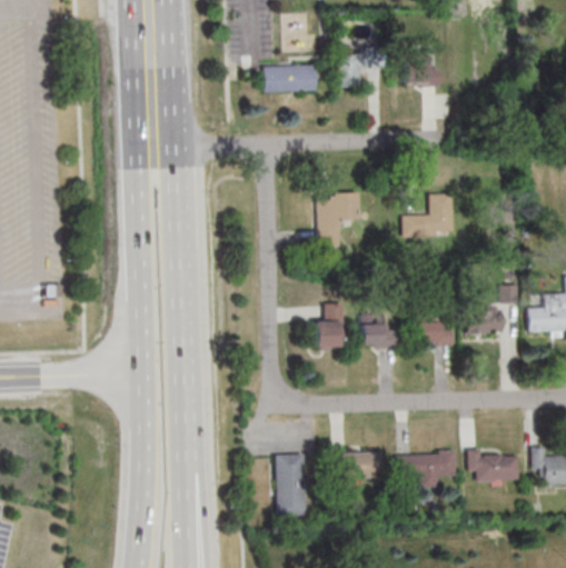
[(439,87),(439,65),(429,65),(429,53),(404,53),(404,87),(439,87)]
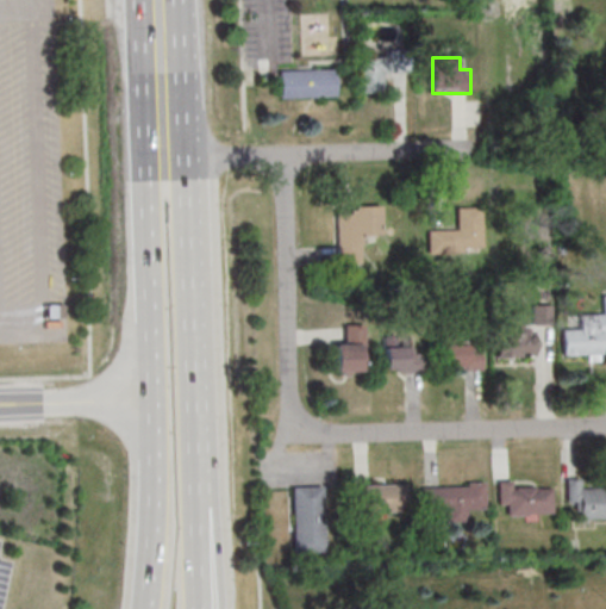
[(362,94),(387,94),(387,58),(362,58),(362,94)]
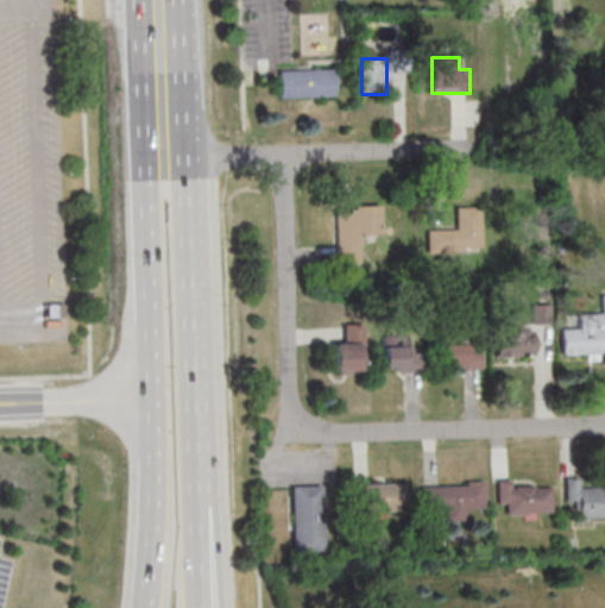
[(339,70),(283,70),(283,99),(339,99),(339,70)]
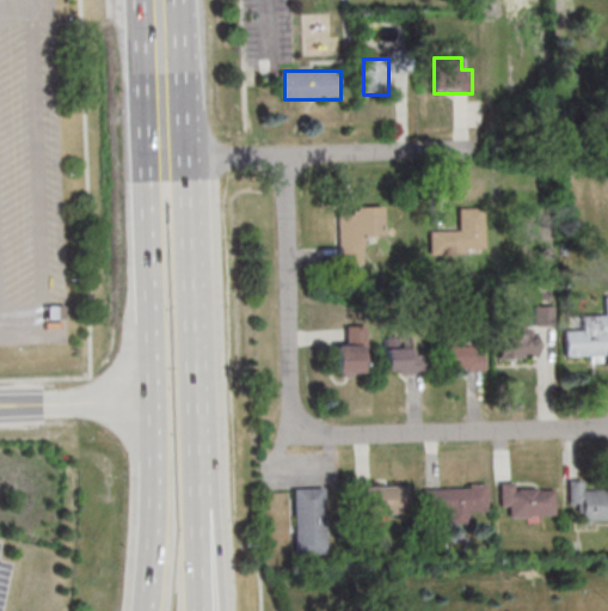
[(486,209),(460,209),(460,232),(433,232),(433,255),(486,255),(486,209)]
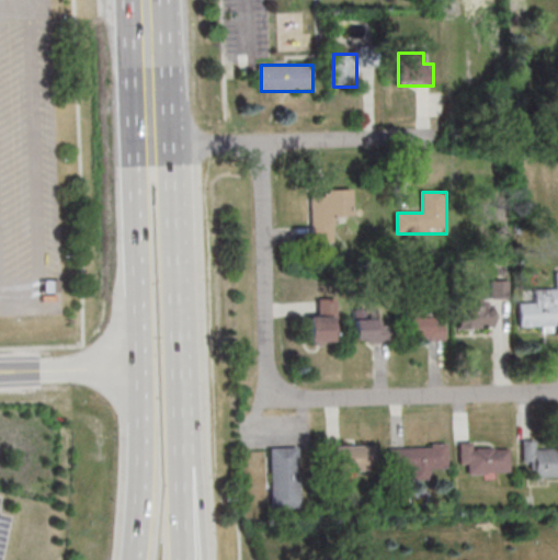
[(314,243),(334,243),(334,217),(346,217),(346,195),(314,195),(314,243)]
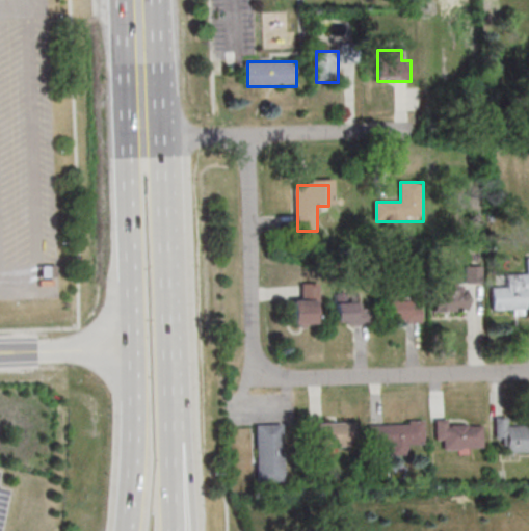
[(493,288),(508,287),(508,275),(528,274),(528,260),(528,295),(527,295),(528,310),(493,311),(493,288)]
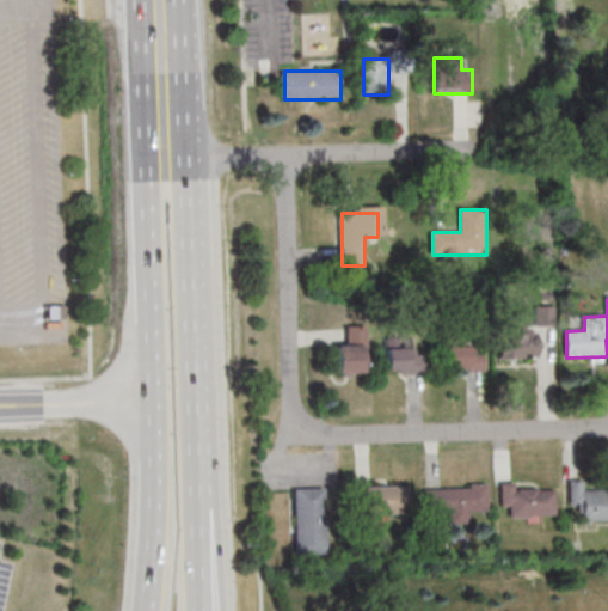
[(68,306),(49,306),(49,321),(68,321),(68,306)]
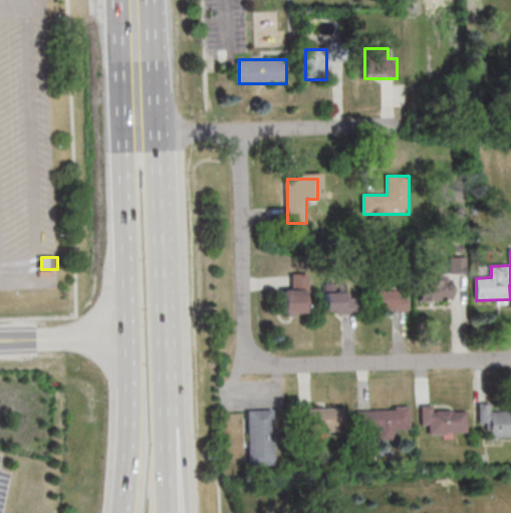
[(309,275),(293,275),(293,288),(284,288),(284,316),(309,316),(309,275)]
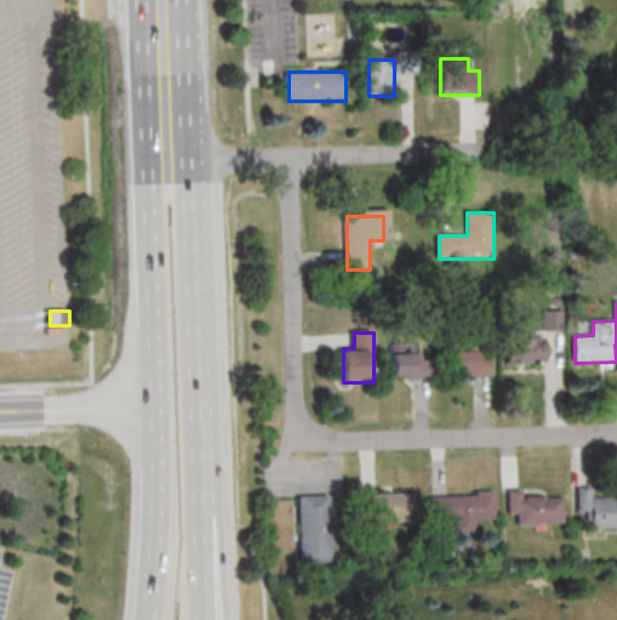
[(506,339),(546,337),(546,364),(506,365),(506,339)]
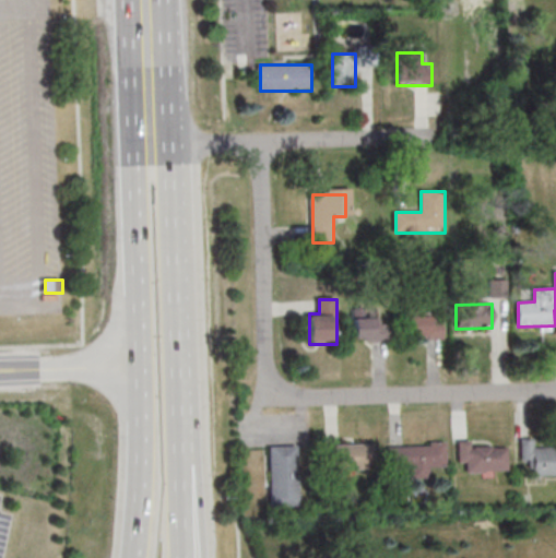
[(354,309),(354,343),(389,343),(389,319),(366,319),(366,309),(354,309)]
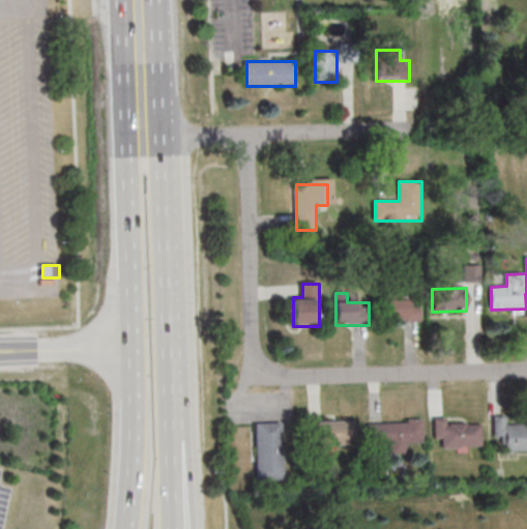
[(398,300),(398,294),(387,294),(387,322),(420,322),(420,300),(398,300)]
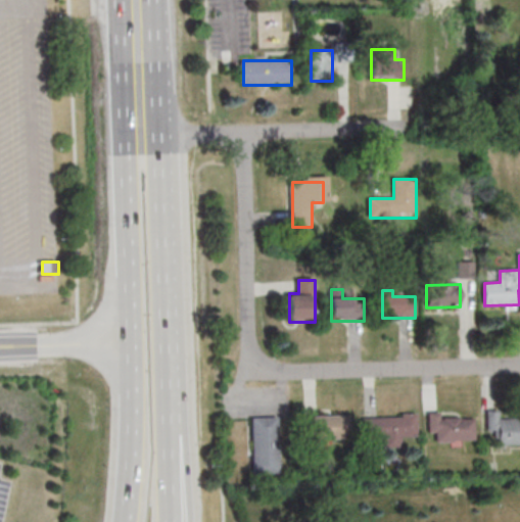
[(364,419),(402,418),(402,414),(418,414),(418,437),(403,438),(403,441),(384,442),(384,438),(365,438),(364,419)]
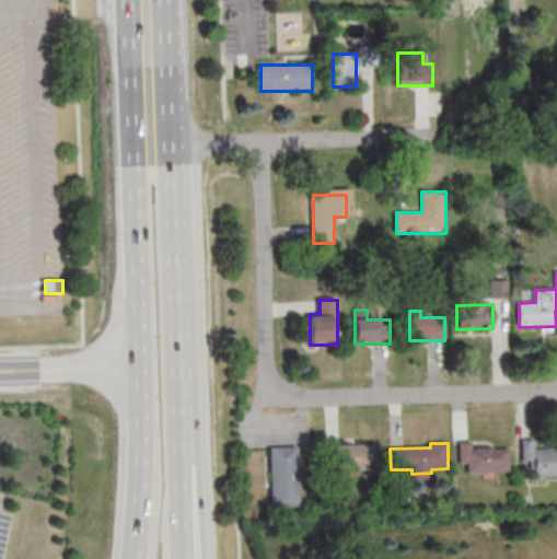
[(326,447),(374,445),(374,470),(344,472),(344,482),(327,482),(326,447)]
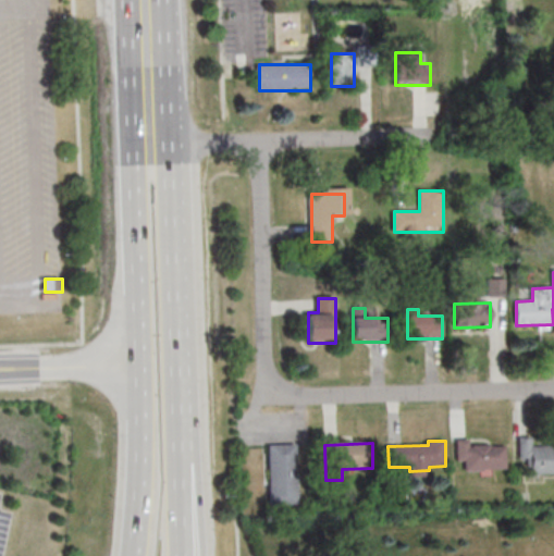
[(268,446),(295,445),(297,505),(270,506),(268,446)]
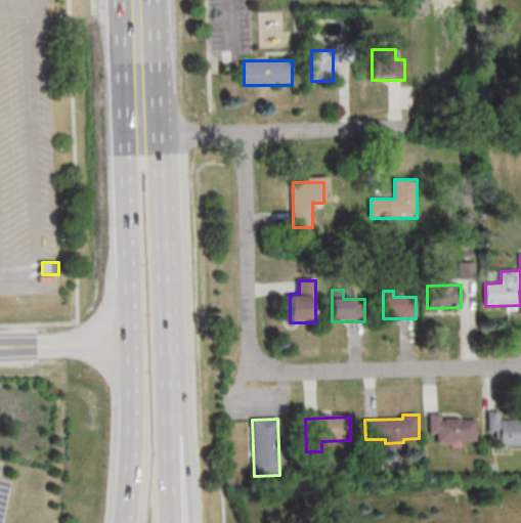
[(432,421),(476,420),(477,442),(432,443),(432,421)]
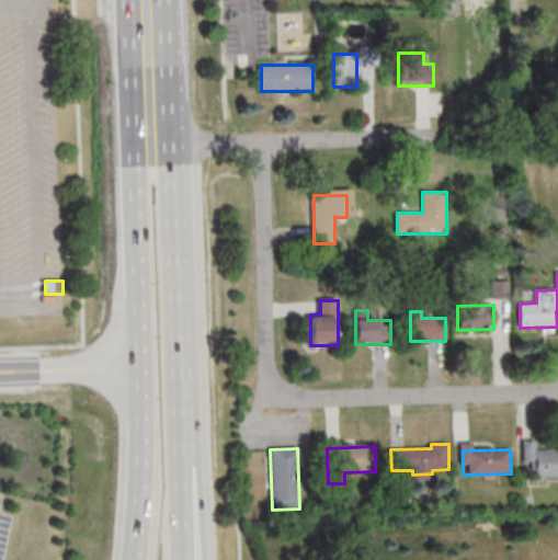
[(521,450),(557,449),(557,473),(521,475),(521,450)]
